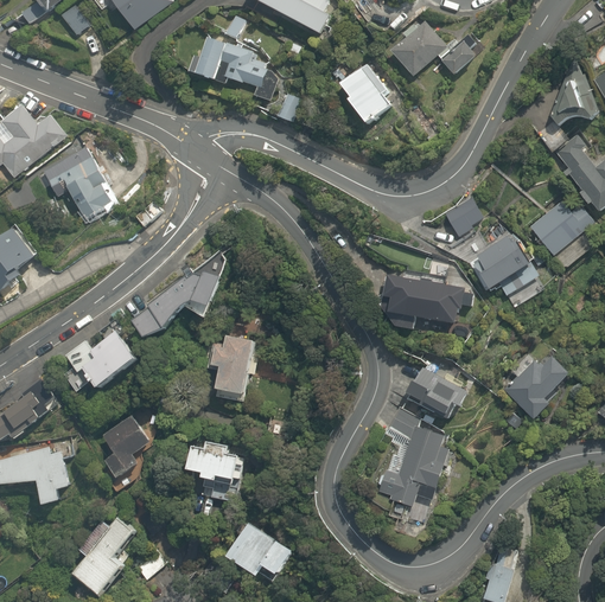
[(36,0),(19,13),(27,24),(44,10),(45,12),(46,13),(61,0),(36,0)]
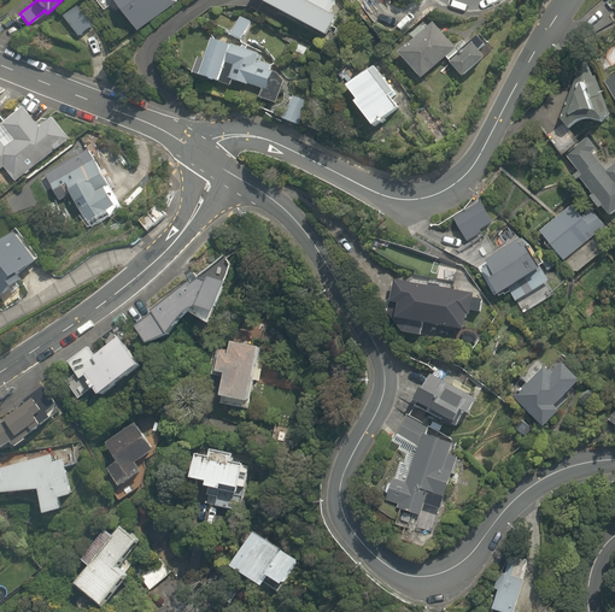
[(113,0),(136,29),(173,0),(113,0)]
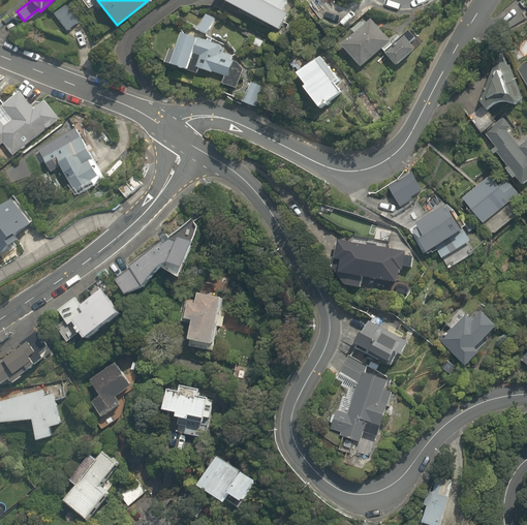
[(223,0),(278,30),(293,2),(289,0),(223,0)]
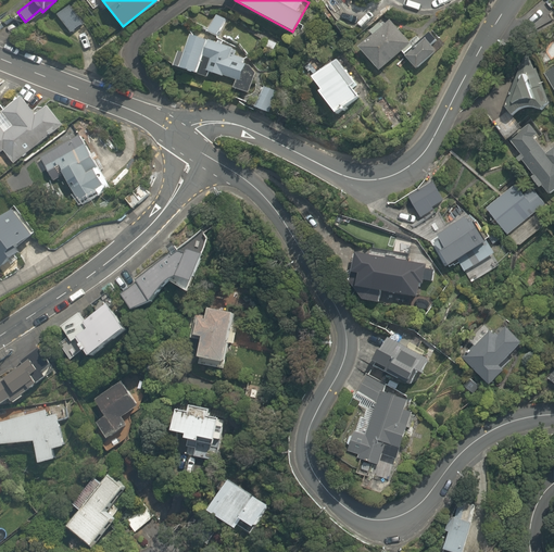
[(80,21),(67,2),(53,12),(67,30),(80,21)]
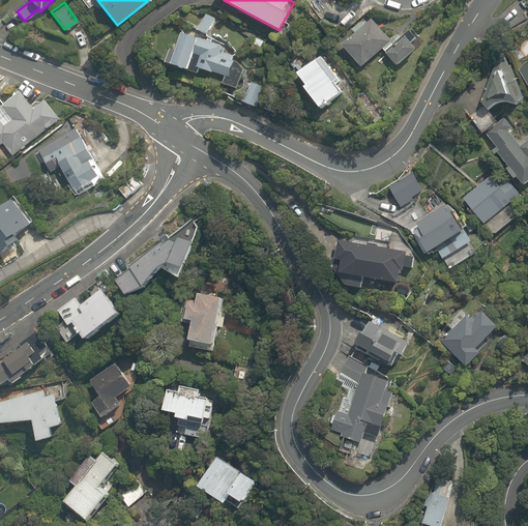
[(214,13),(205,9),(197,27),(205,32),(214,13)]
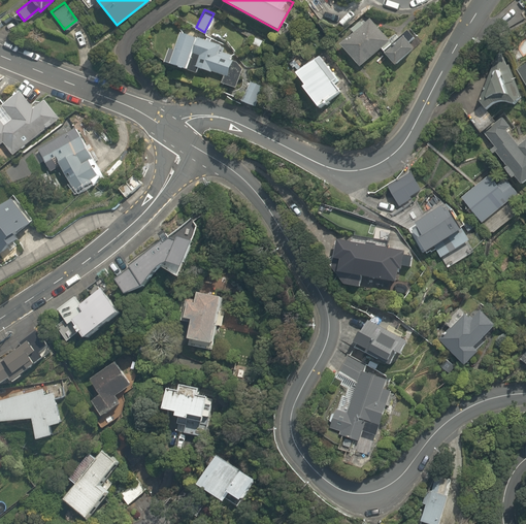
[(380,50),(394,68),(422,44),(406,26),(390,39),(371,18),(339,44),(358,67),(380,50)]
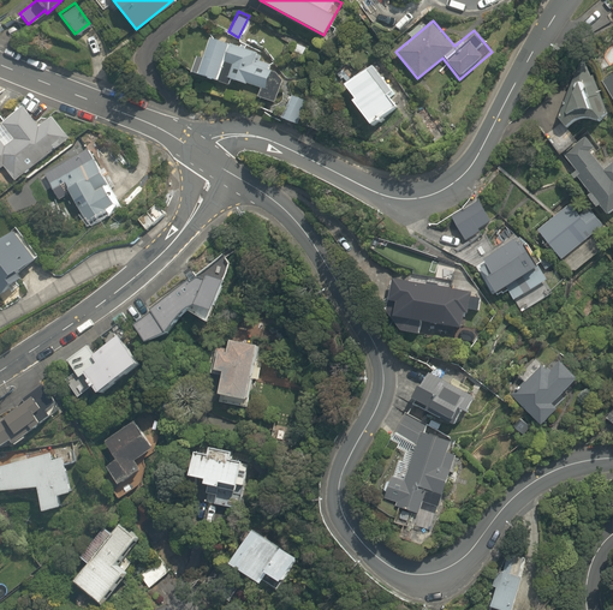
[(190,72),(196,75),(259,99),(260,95),(273,101),(284,73),(271,69),(273,61),(210,37),(204,53),(198,51),(190,72)]
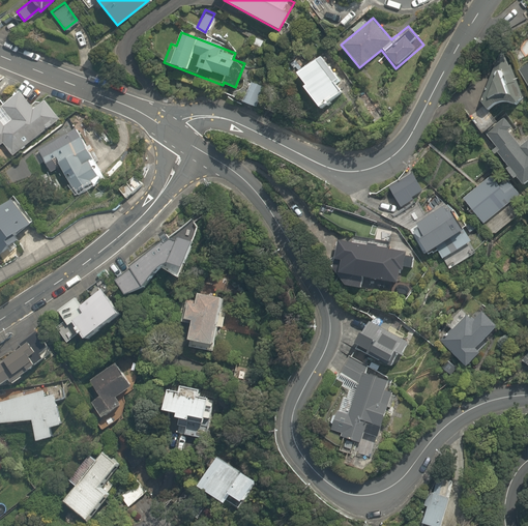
[(497,49),(495,54),(479,100),(487,111),(488,110),(489,109),(489,108),(490,108),(491,107),(491,106),(492,106),(493,105),(494,105),(495,104),(496,104),(497,103),(498,103),(499,103),(500,103),(501,103),(502,103),(503,103),(504,103),(505,103),(506,103),(507,103),(508,104),(509,104),(510,105),(511,105),(512,106),(514,106),(514,107),(515,107),(516,108),(520,103),(497,49)]
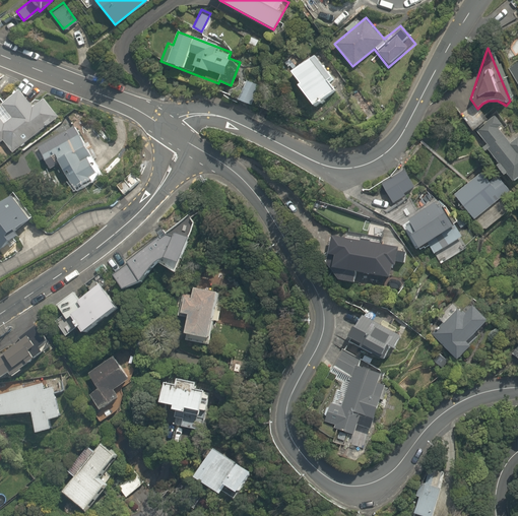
[(287,71),(314,107),(336,89),(310,55),(287,71)]
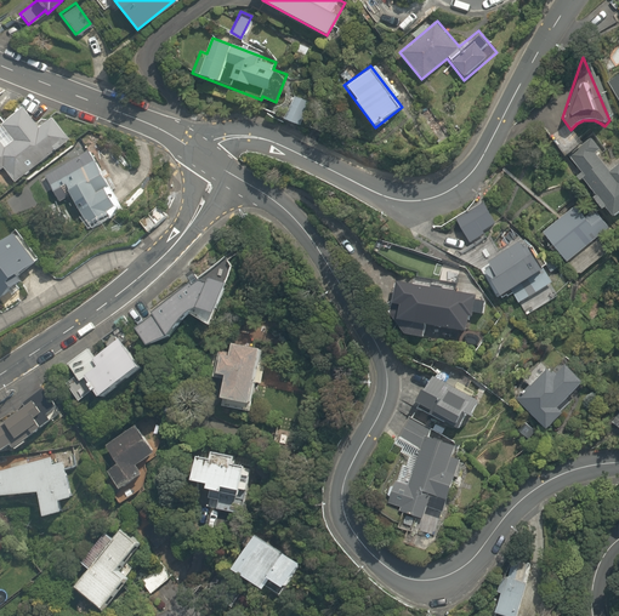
[(618,73),(606,81),(618,102),(618,73)]
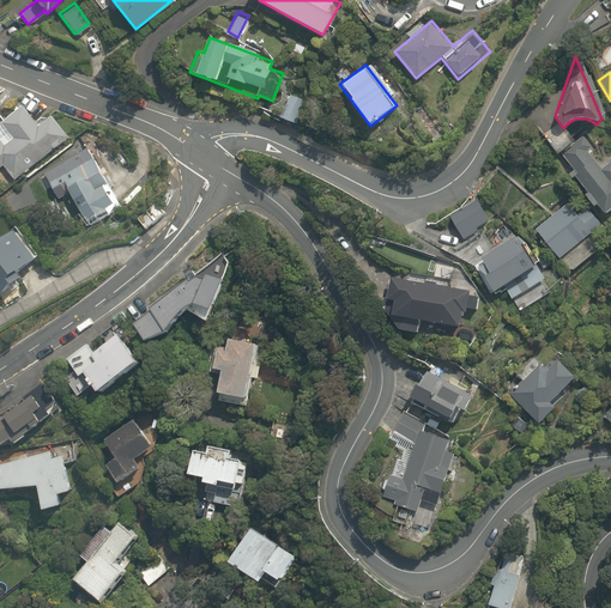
[(292,92),(280,115),(296,123),(308,99),(292,92)]
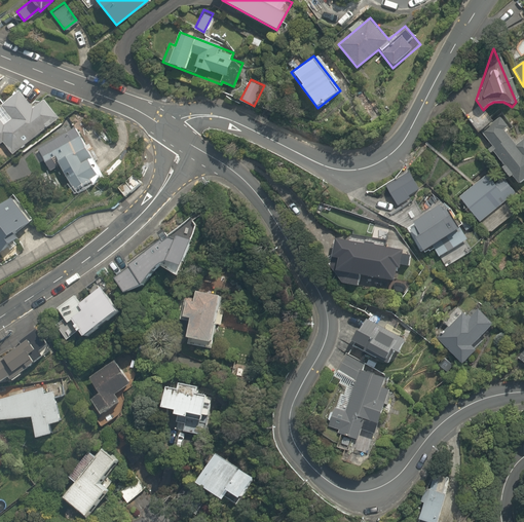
[(0,142),(2,141),(13,155),(61,117),(42,96),(32,104),(19,86),(0,101),(13,117),(4,124),(0,119),(0,142)]
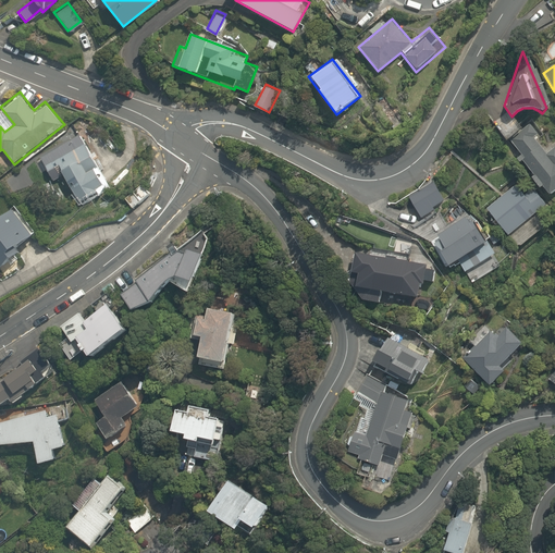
[(528,128),(508,143),(532,173),(533,174),(530,176),(541,191),(544,188),(549,195),(554,188),(554,146),(546,152),(528,128)]
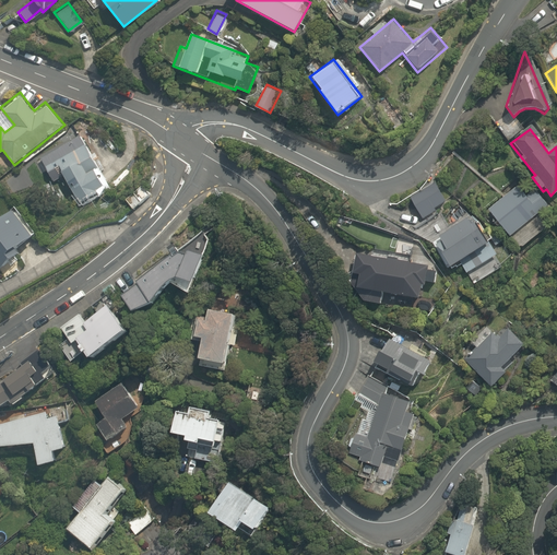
[(61,172),(81,204),(109,188),(78,133),(39,156),(51,177),(61,172)]
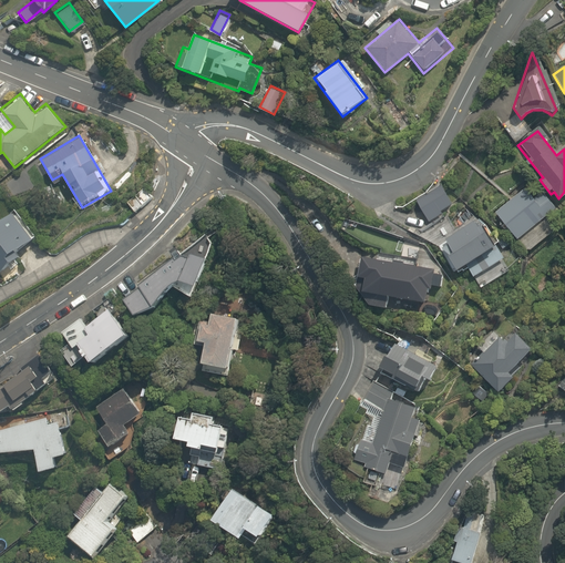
[(509,228),(516,239),(525,252),(553,233),(544,221),(556,212),(532,178),(493,207),(501,217),(496,221),(504,232),(509,228)]
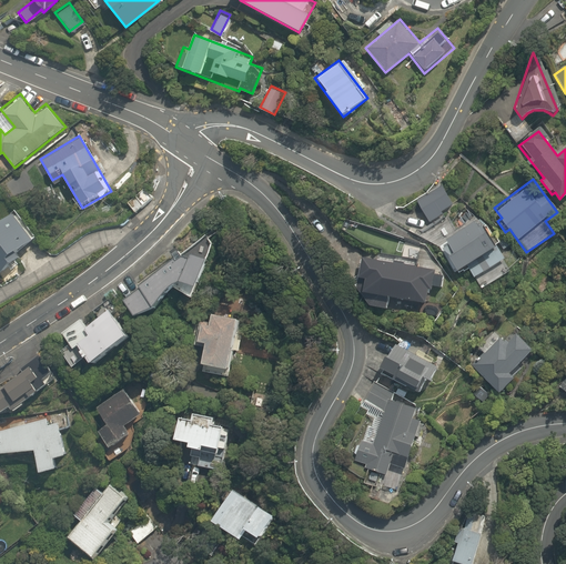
[(142,183),(124,201),(133,211),(152,194),(142,183)]
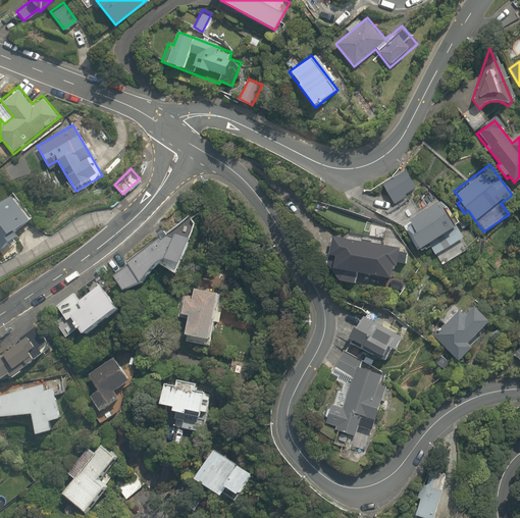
[(406,168),(380,182),(393,203),(417,190),(406,168)]
